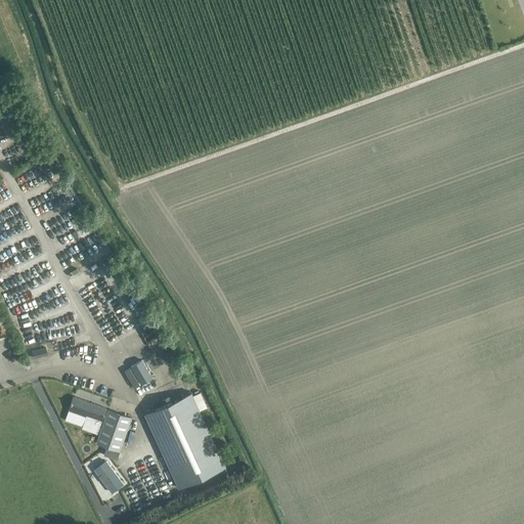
[(34,358),(47,354),(46,347),(33,351),(34,358)]
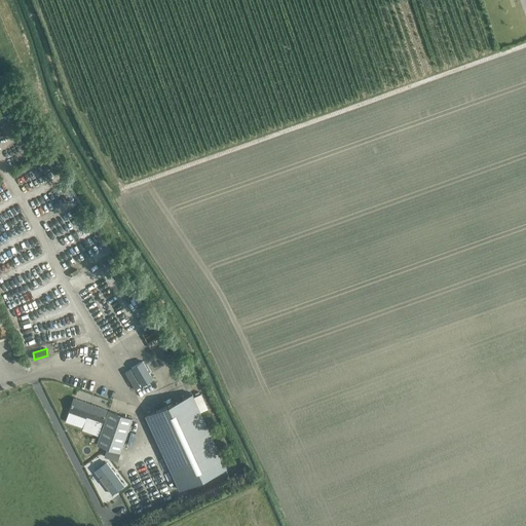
[(180,489),(226,467),(192,393),(145,415),(180,489)]
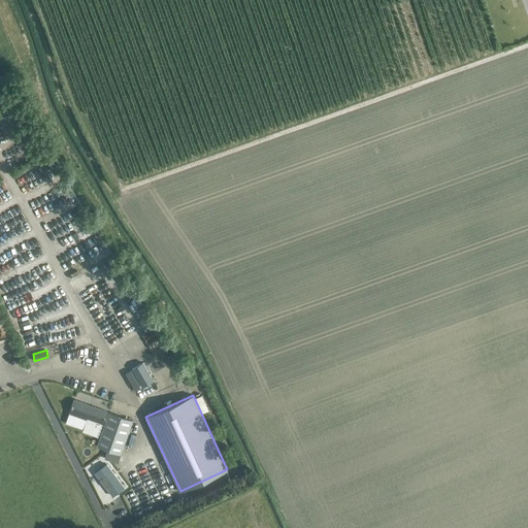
[(98,436),(102,424),(107,411),(73,399),(69,413),(87,419),(83,431),(98,436)]
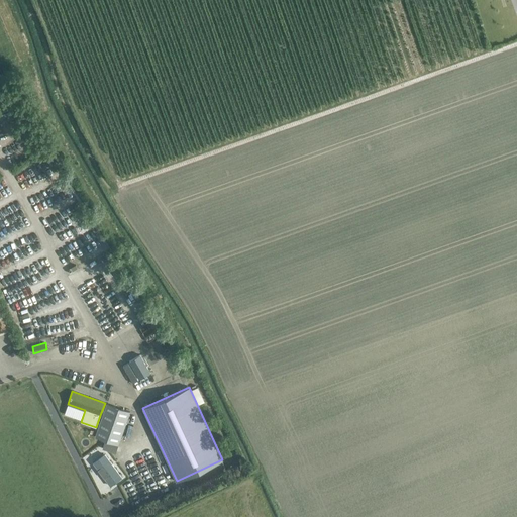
[(118,445),(129,411),(107,403),(95,437),(118,445)]
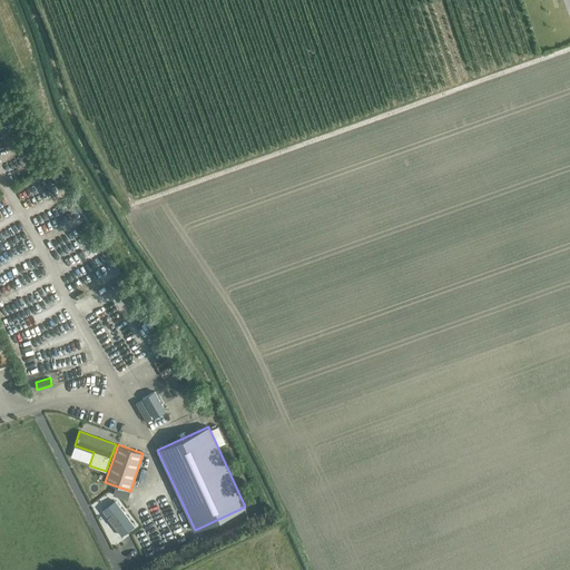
[(133,528),(114,503),(101,513),(120,538),(133,528)]
